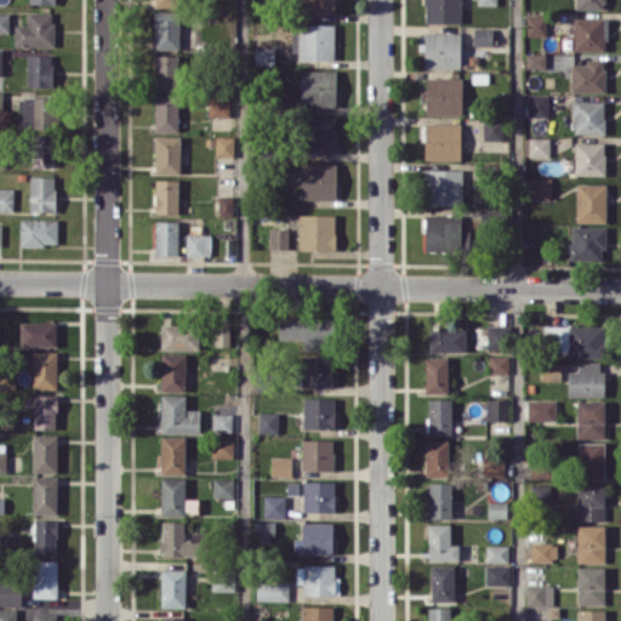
[(335,13),(335,0),(300,0),(300,12),(335,13)]
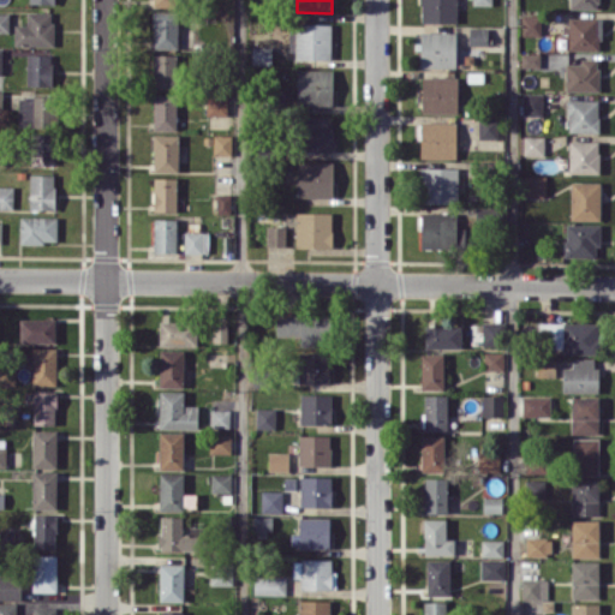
[(457,0),(419,0),(421,22),(457,22),(457,0)]
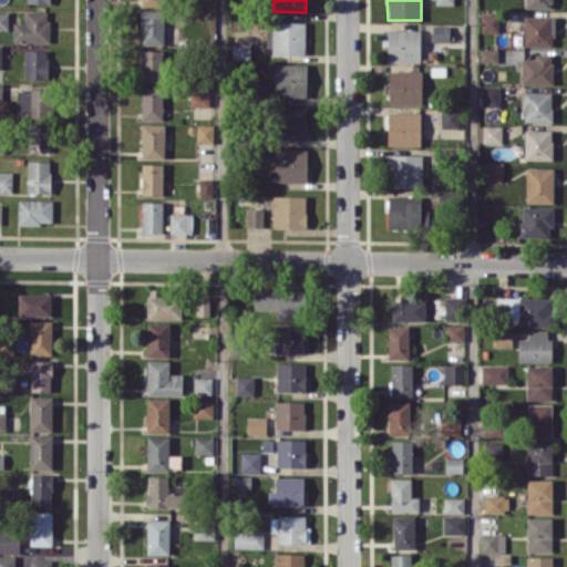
[(13,41),(48,42),(49,11),(26,10),(26,22),(13,22),(13,41)]
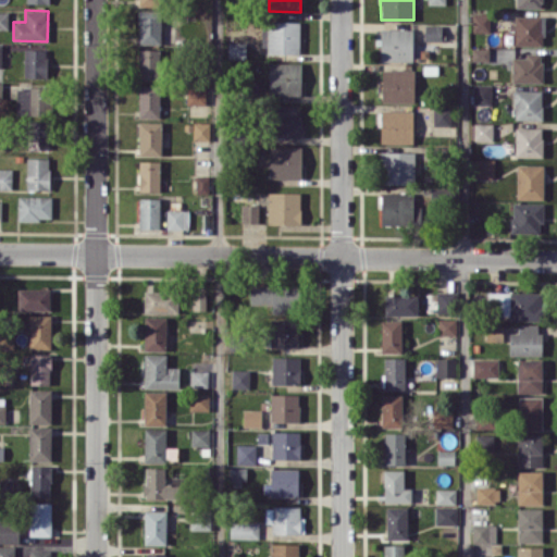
[(138,44),(161,44),(162,10),(138,10),(138,44)]
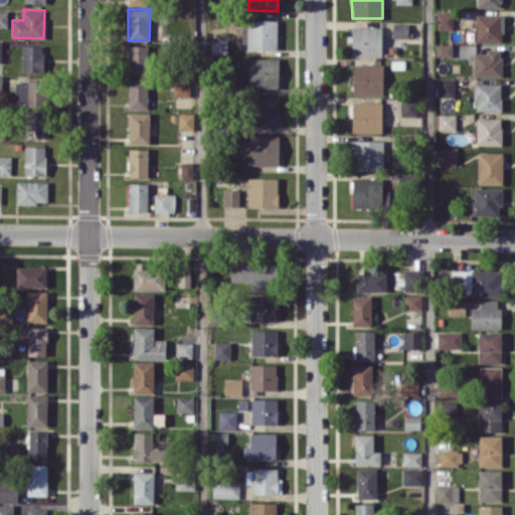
[(453,29),(453,11),(437,12),(437,29),(453,29)]
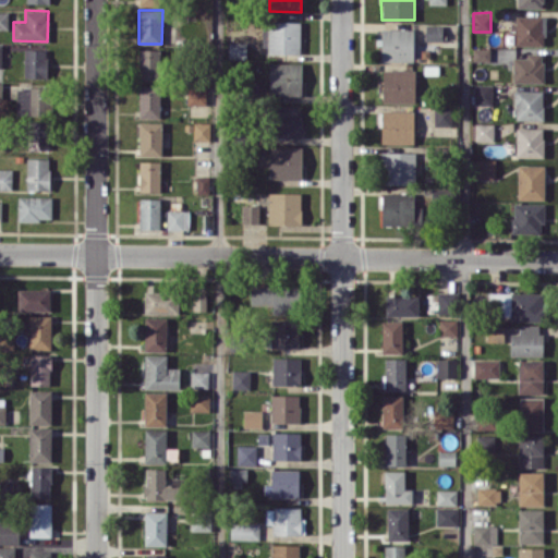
[(516,45),(546,46),(546,15),(516,15),(516,45)]
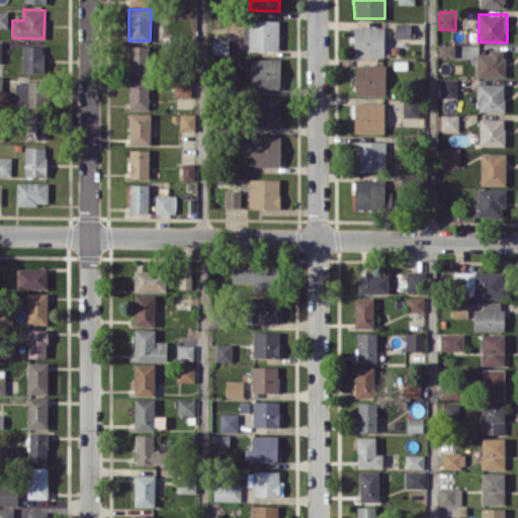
[(278,20),(245,20),(245,51),(278,51),(278,20)]
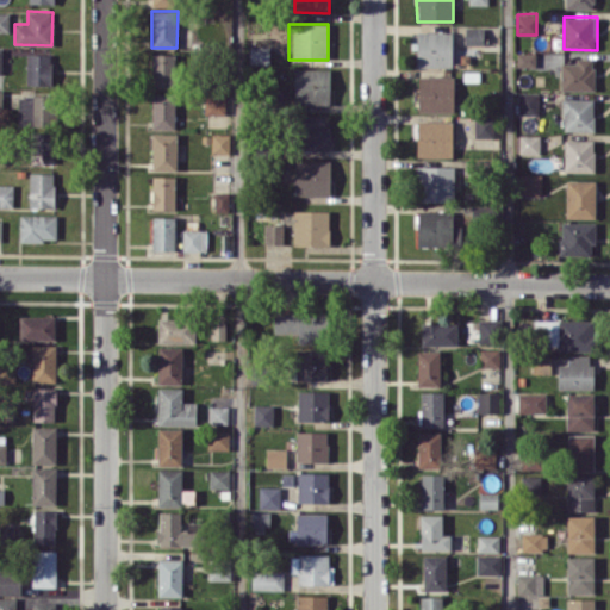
[(484,45),(484,27),(465,26),(465,44),(484,45)]
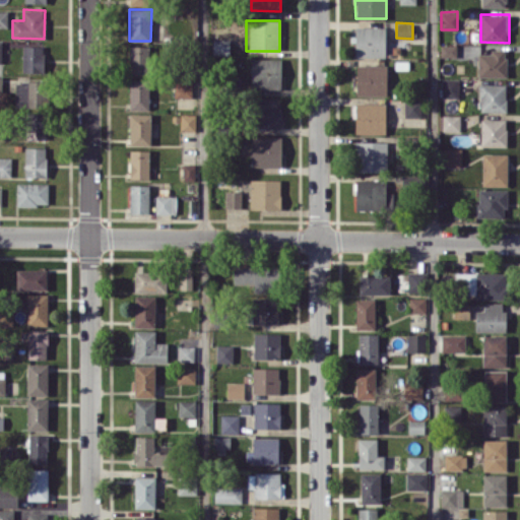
[(385,58),(386,26),(355,26),(355,57),(385,58)]
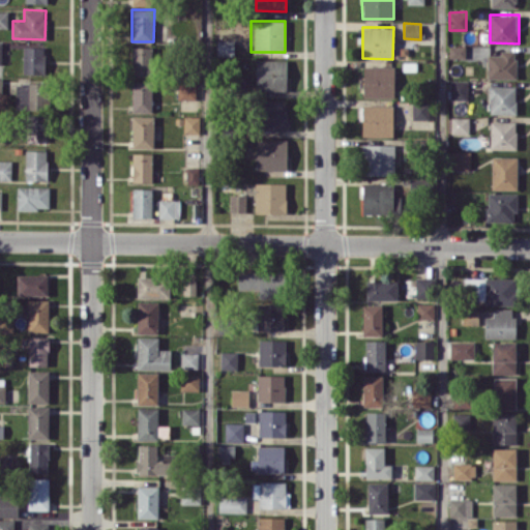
[(234,39),(217,39),(217,56),(234,56),(234,39)]
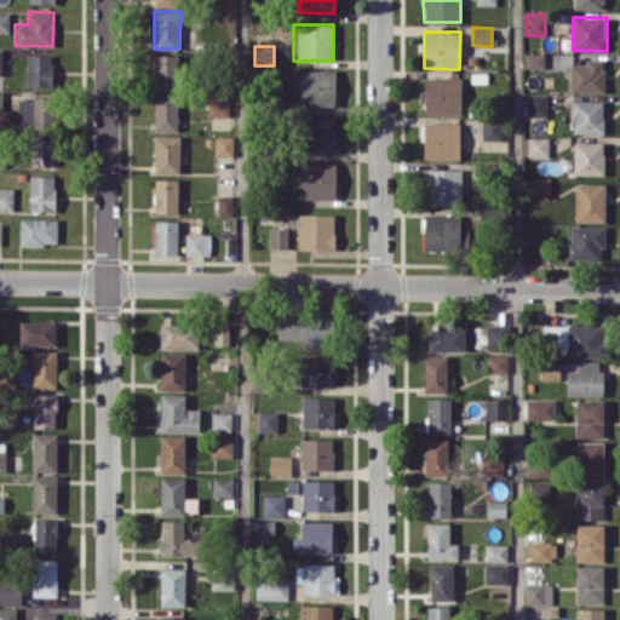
[(524,68),(545,69),(545,53),(526,53),(524,68)]
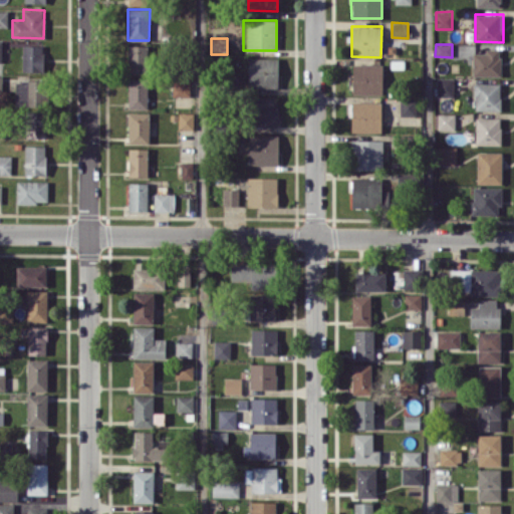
[(22,71),(43,71),(44,45),(23,45),(22,71)]
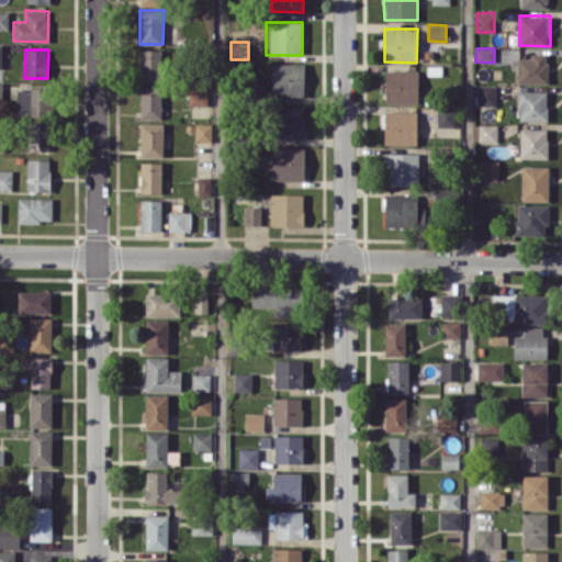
[(163,49),(141,49),(139,80),(163,80),(163,49)]
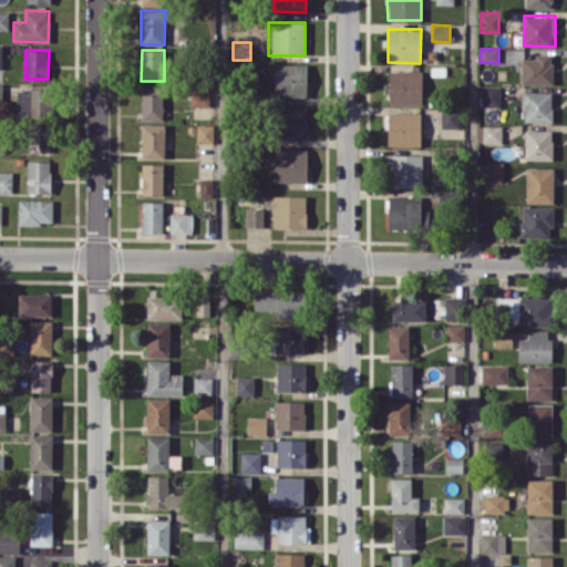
[(522,84),(552,83),(552,53),(535,54),(535,58),(522,59),(522,84)]
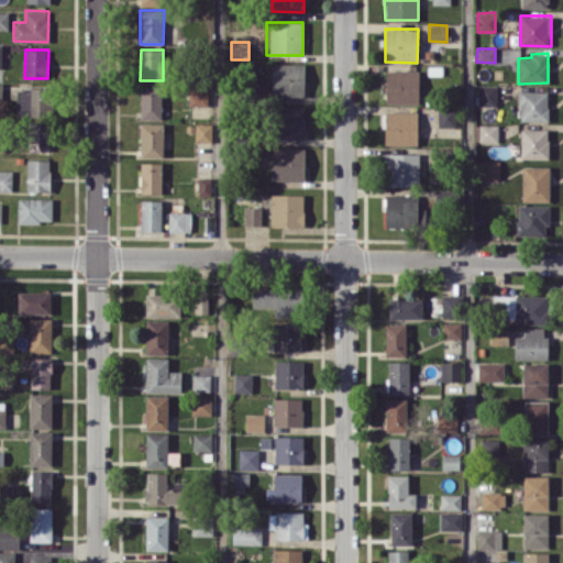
[(305,64),(273,63),(272,96),(305,97),(305,64)]
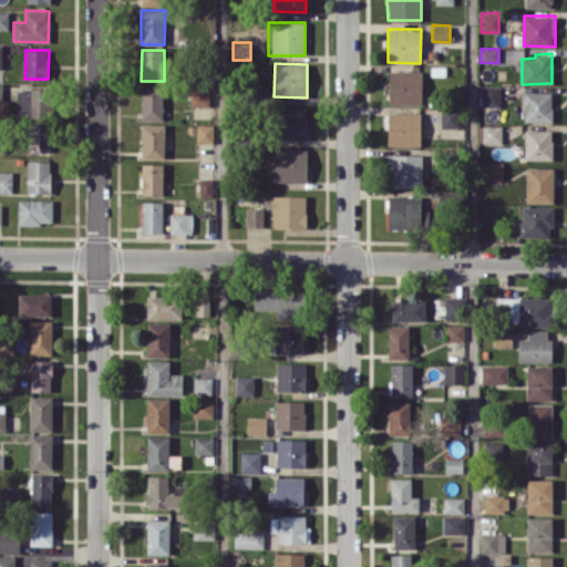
[(421,104),(422,71),(389,70),(389,103),(421,104)]
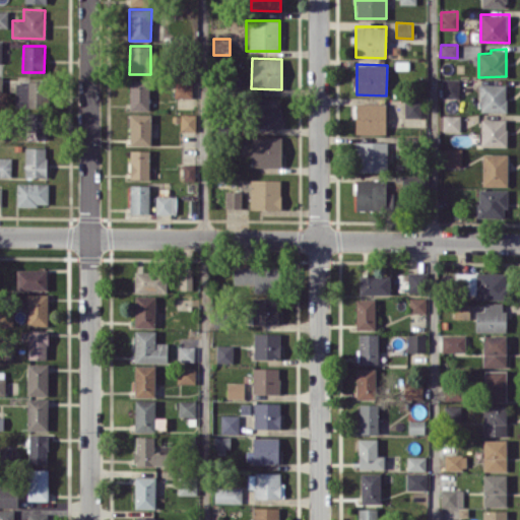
[(459,78),(442,78),(442,96),(459,98),(459,78)]
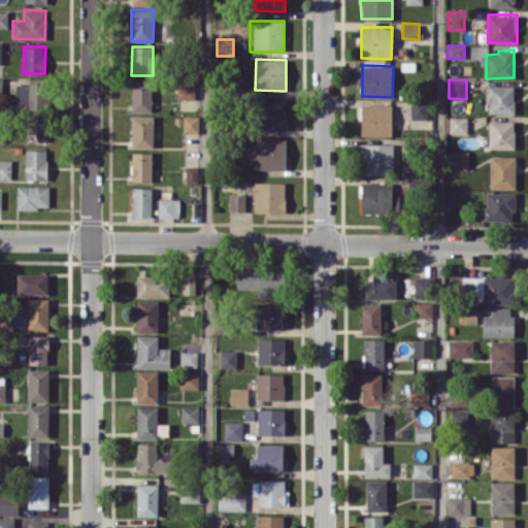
[(131,111),(151,111),(151,81),(132,81),(131,111)]
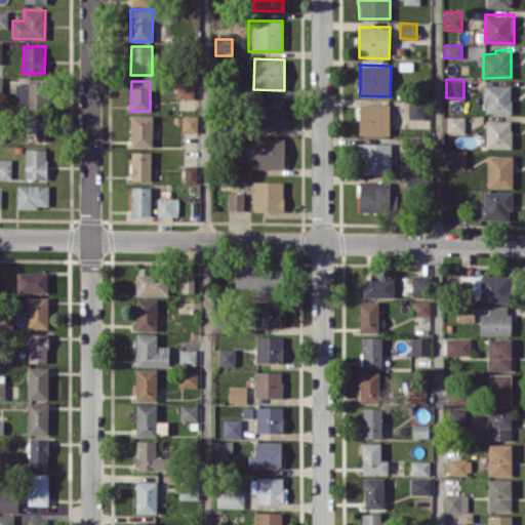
[(194,98),(195,81),(176,81),(176,98),(194,98)]
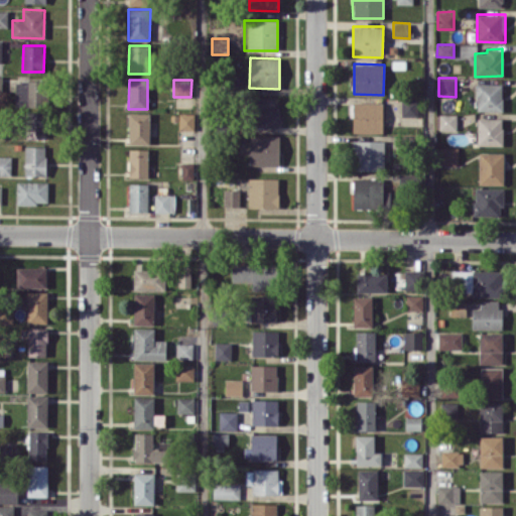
[(15,81),(15,106),(45,106),(45,81),(15,81)]
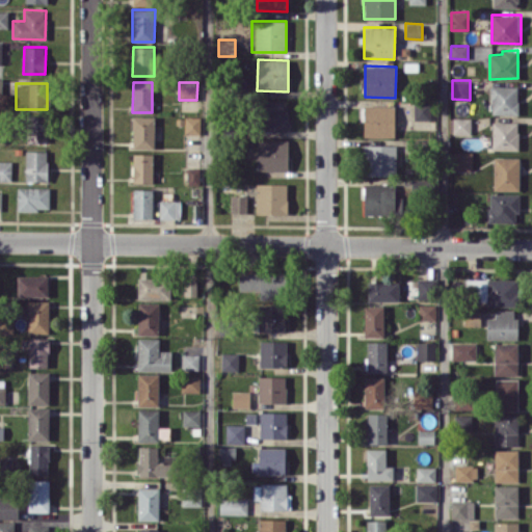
[(517,114),(519,86),(491,86),(490,113),(517,114)]
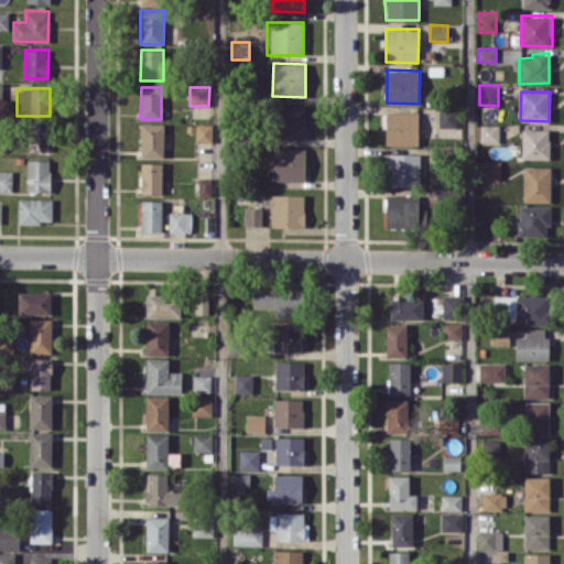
[(304,139),(305,106),(278,106),(277,138),(304,139)]
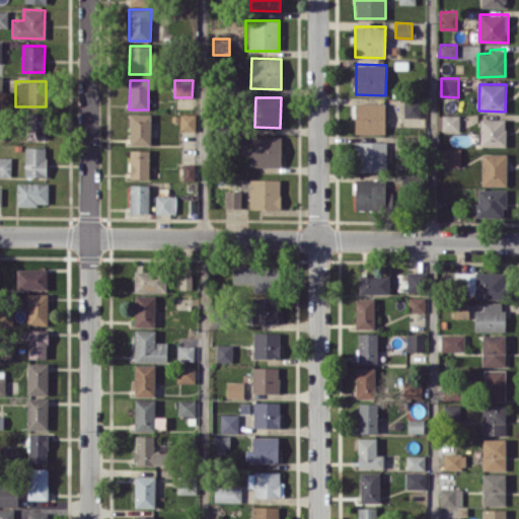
[(403,99),(403,115),(420,116),(420,100),(403,99)]
